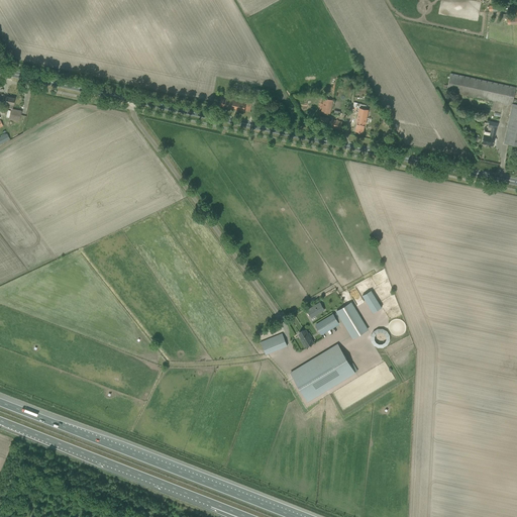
[(444,84),(443,88),(447,89),(446,91),(501,103),(500,104),(507,105),(507,104),(512,105),(504,142),(516,145),(516,99),(513,99),(516,87),(450,73),(448,85),(444,84)]
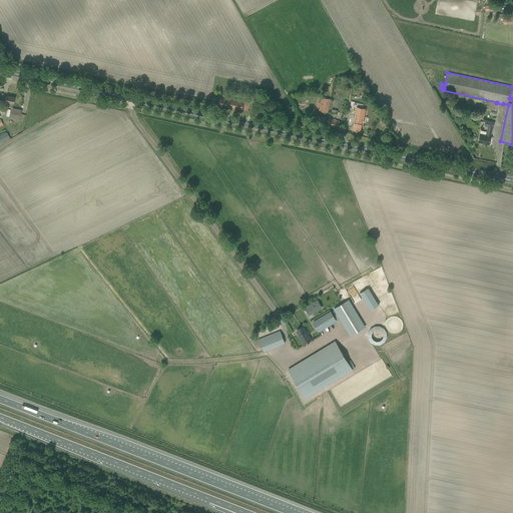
[(250,95),(260,97),(261,90),(251,88),(250,95)]
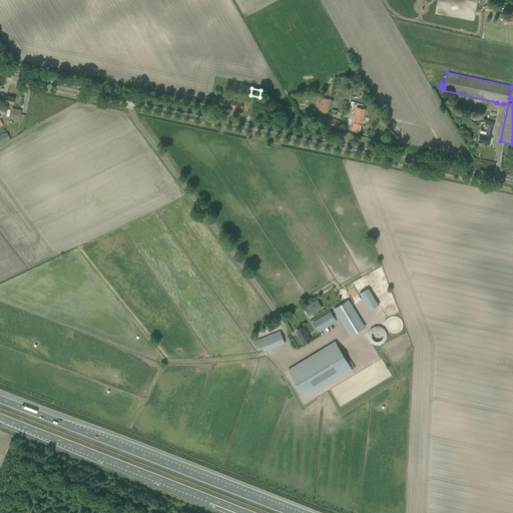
[(7,107),(11,108),(12,108),(14,97),(6,96),(5,100),(5,102),(8,103),(7,107)]
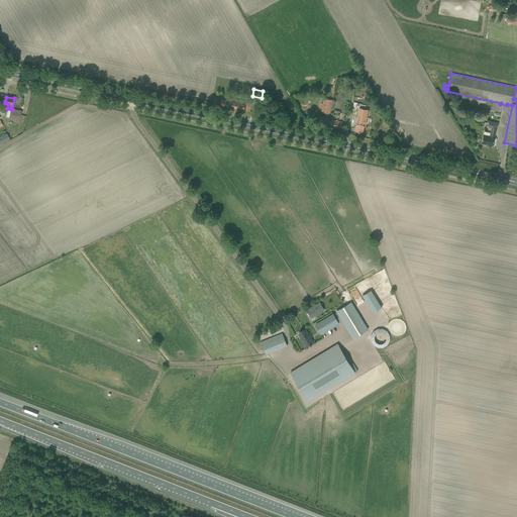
[(321,112),(330,114),(333,100),(324,98),(321,112)]
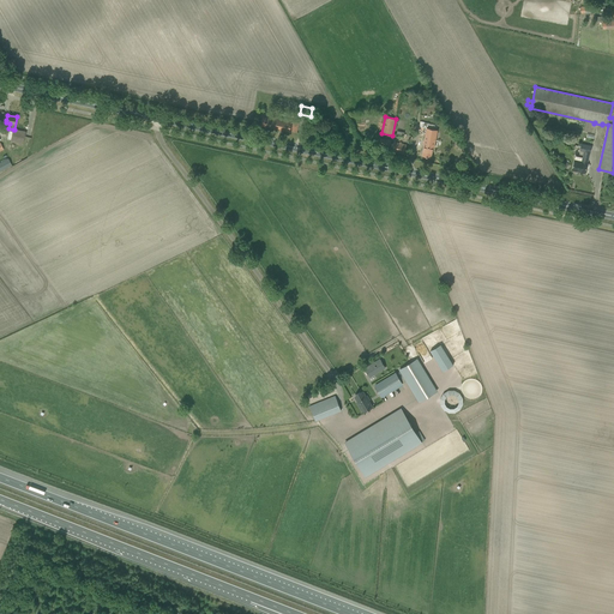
[(10,142),(22,144),(23,138),(24,132),(14,130),(13,130),(10,142)]
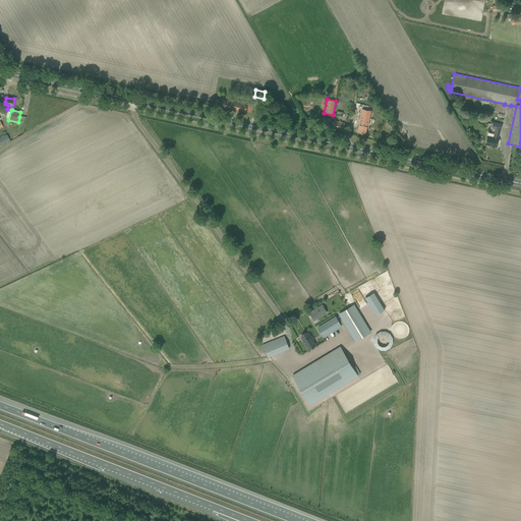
[(360,124),(358,132),(365,133),(367,126),(368,126),(368,124),(369,119),(370,112),(362,111),(359,124),(360,124)]
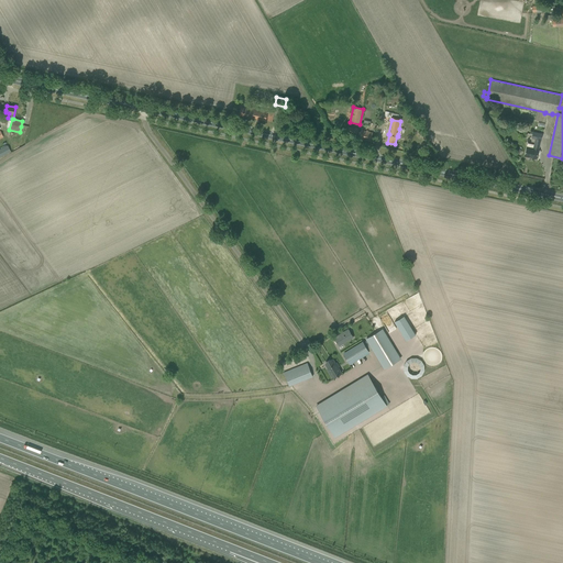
[(346,135),(356,138),(359,129),(349,127),(346,135)]
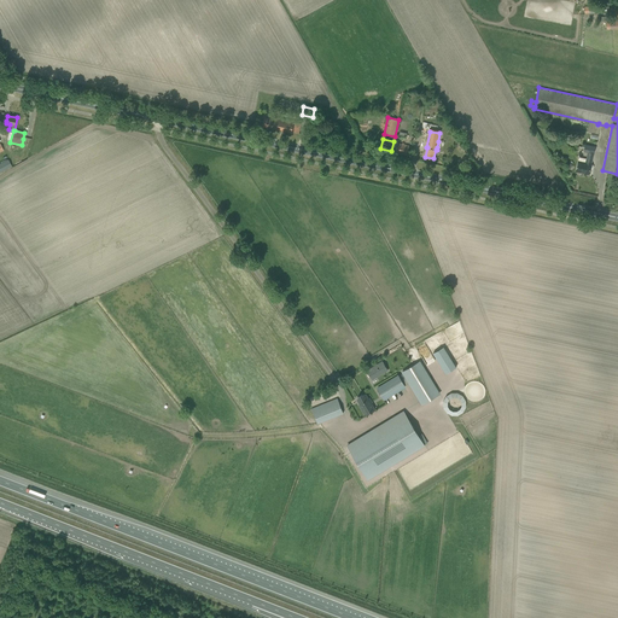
[(394,152),(407,155),(409,146),(396,143),(394,152)]
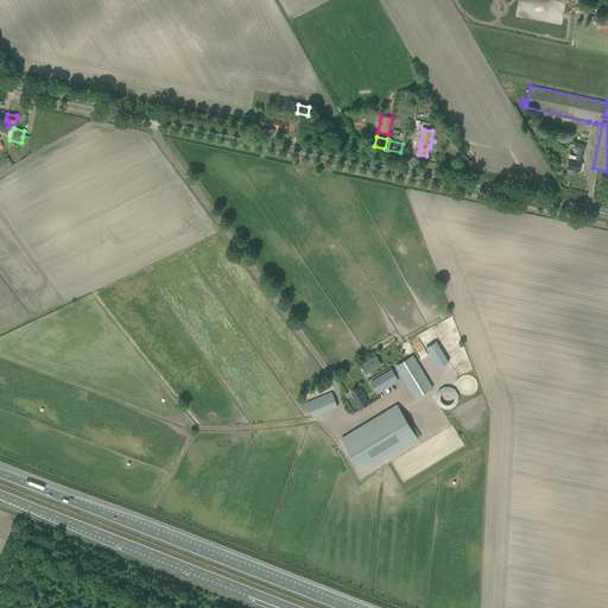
[(567,169),(580,171),(582,162),(586,144),(576,143),(574,150),(578,151),(576,160),(569,159),(567,169)]
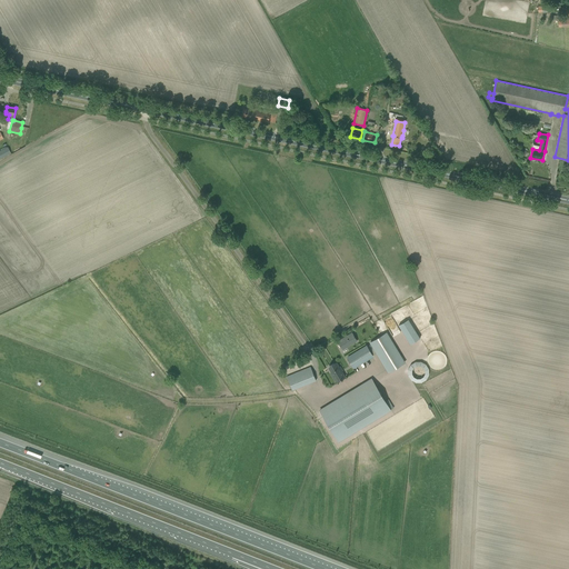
[(0,150),(0,158),(11,153),(8,147),(0,150)]
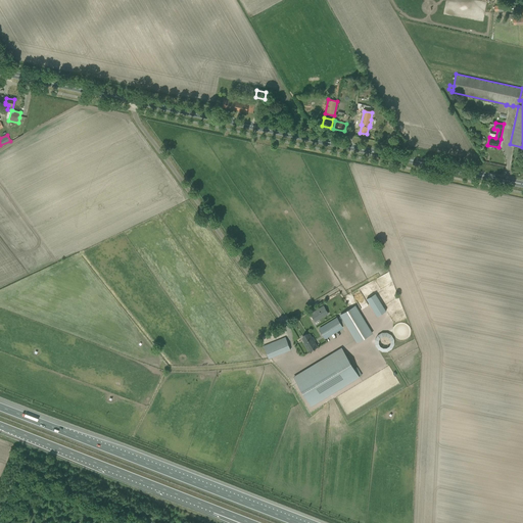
[(365,298),(376,317),(385,311),(374,293),(365,298)]
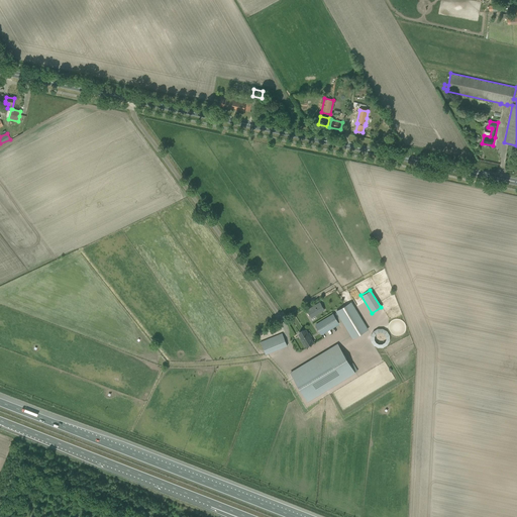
[(315,308),(312,311),(315,315),(324,310),(320,303),(314,306),(315,308)]
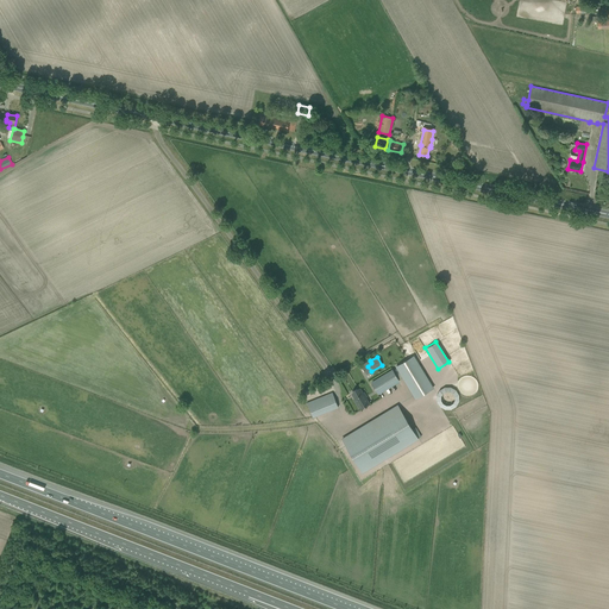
[(393,369),(371,382),(378,395),(400,382),(399,380),(403,377),(416,399),(433,389),(414,357),(397,366),(400,371),(395,374),(393,369)]
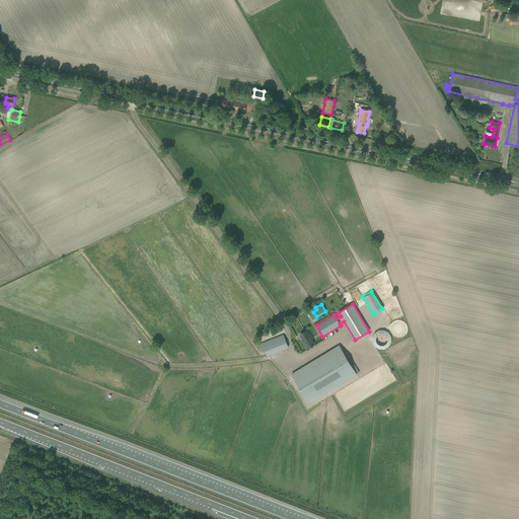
[(370,334),(377,350),(392,344),(384,327),(370,334)]
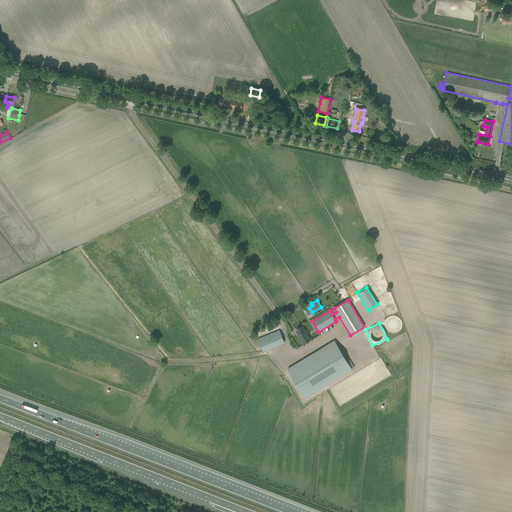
[(300,341),(302,344),(303,343),(303,344),(310,339),(307,334),(308,334),(306,330),(305,330),(303,327),(301,328),(300,327),(297,329),(298,330),(296,331),(301,340),(300,341)]
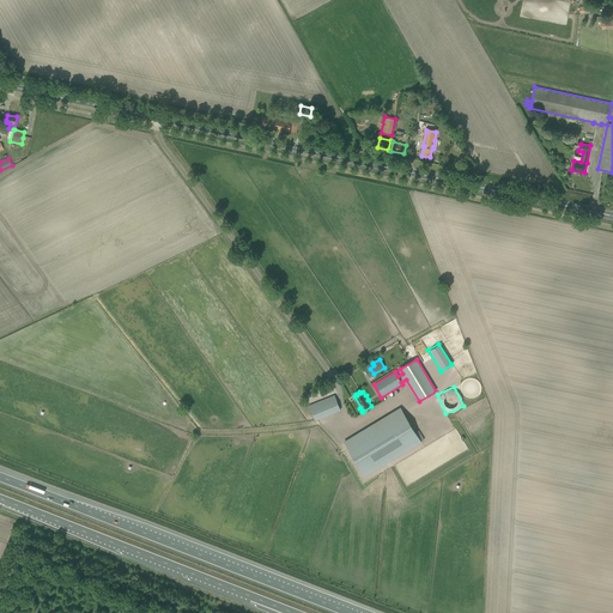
[(309,405),(315,420),(340,411),(334,395),(309,405)]
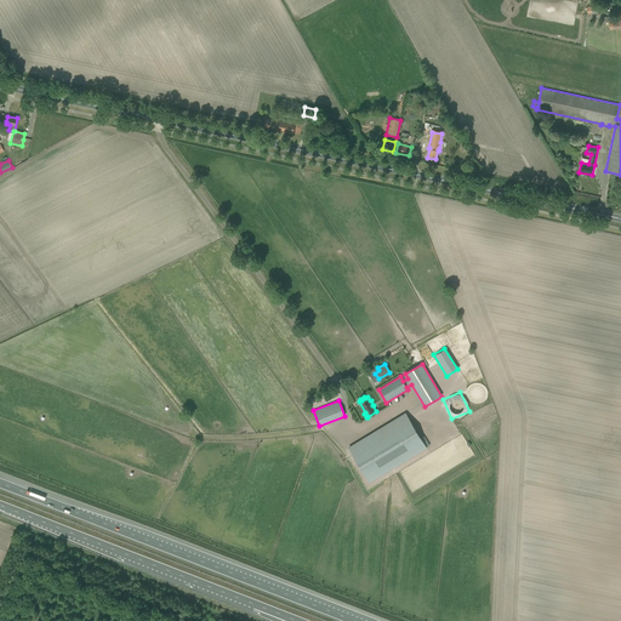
[(349,449),(370,482),(426,448),(406,414),(349,449)]
